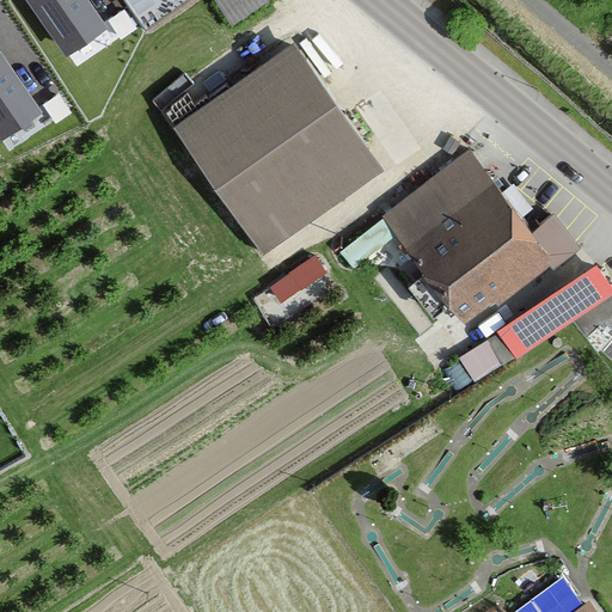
[(105,29),(85,0),(28,0),(66,55),(105,29)]
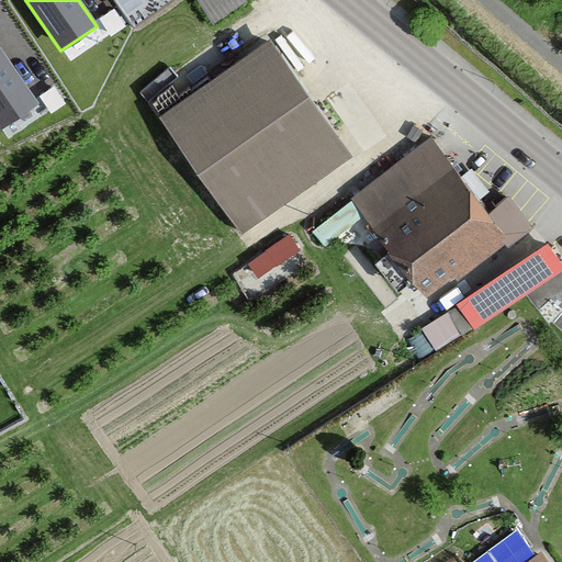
[(205,0),(215,15),(237,0),(205,0)]
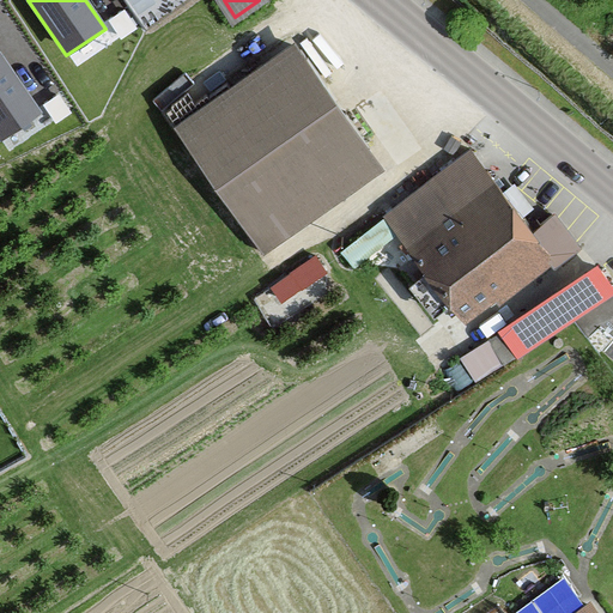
[(261,252),(383,167),(296,41),(174,126),(261,252)]
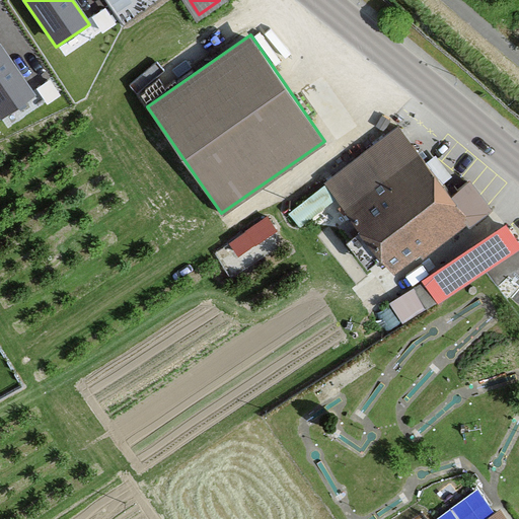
[(0,117),(1,118),(33,95),(0,46),(0,117)]
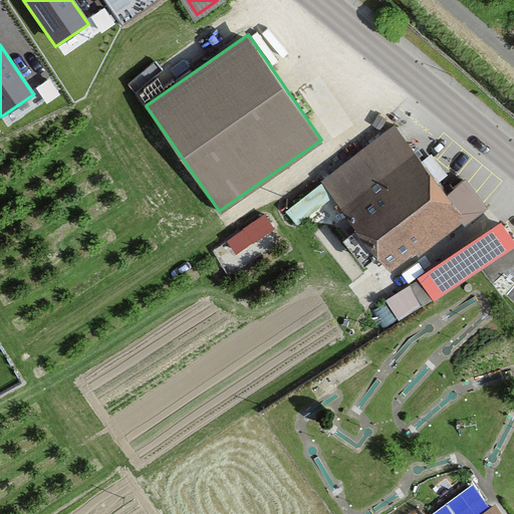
[(389,271),(486,208),(463,181),(449,189),(391,126),(320,185),(389,271)]
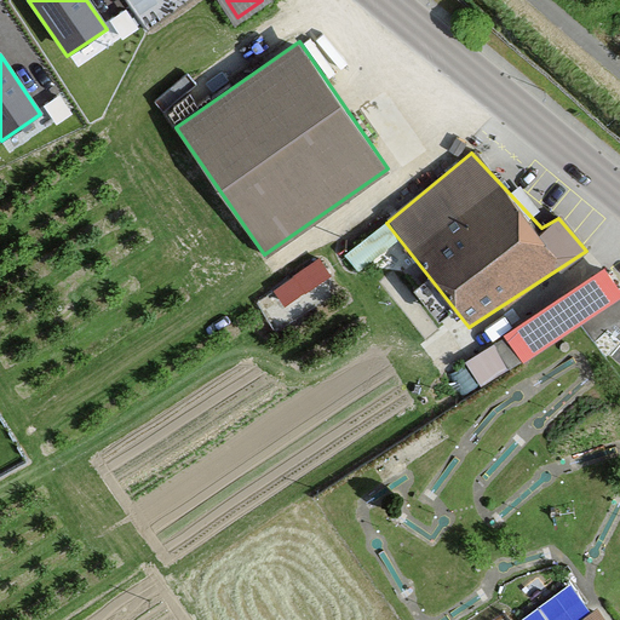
[(259,286),(275,321),(322,298),(315,282),(337,271),(327,253),(259,286)]
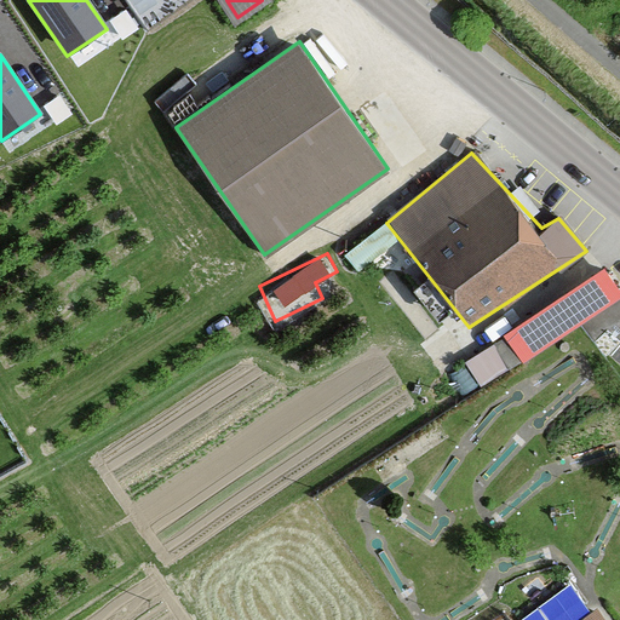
[(524,363),(601,311),(581,285),(505,336),(524,363)]
